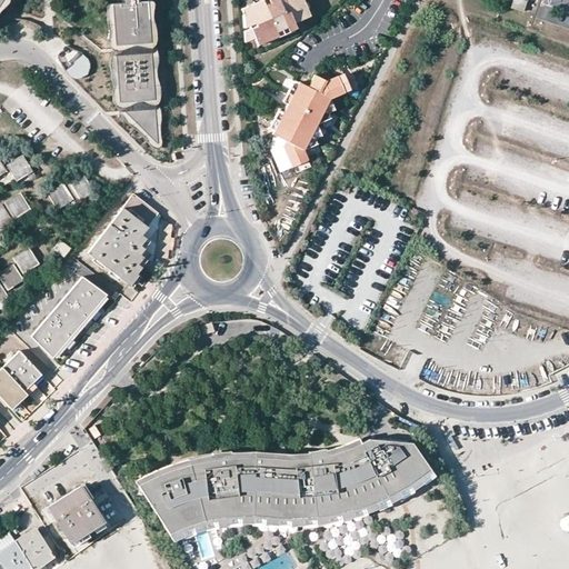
[(148,2),(147,0),(123,0),(125,3),(112,5),(115,45),(151,42),(148,2)]
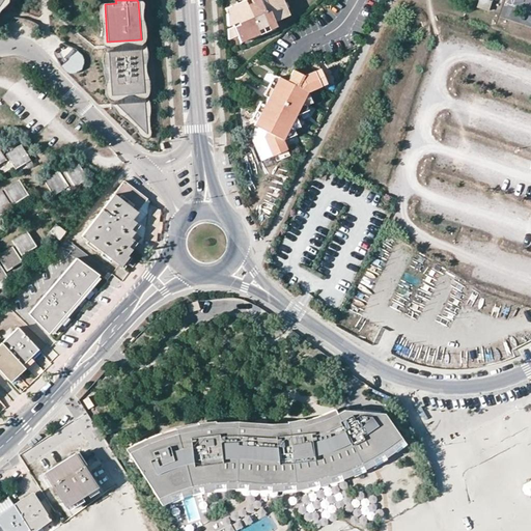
[(269,9),(266,10),(261,0),(248,0),(225,10),(226,25),(231,24),(232,26),(236,35),(240,42),(276,26),(274,21),(269,9)]
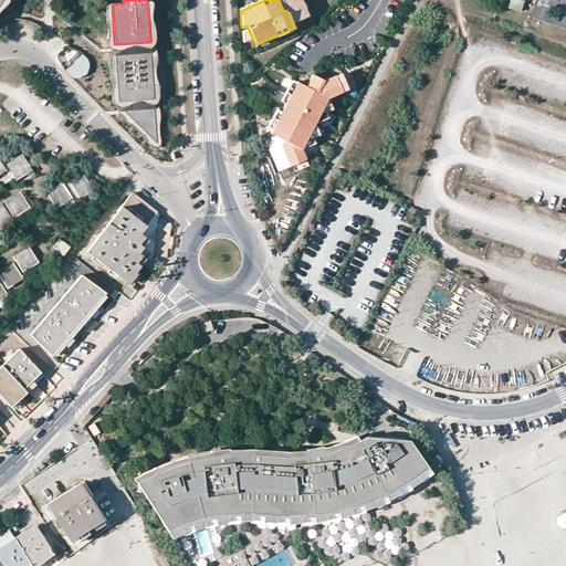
[(292,22),(307,14),(301,0),(279,0),(283,11),(286,10),(292,22)]
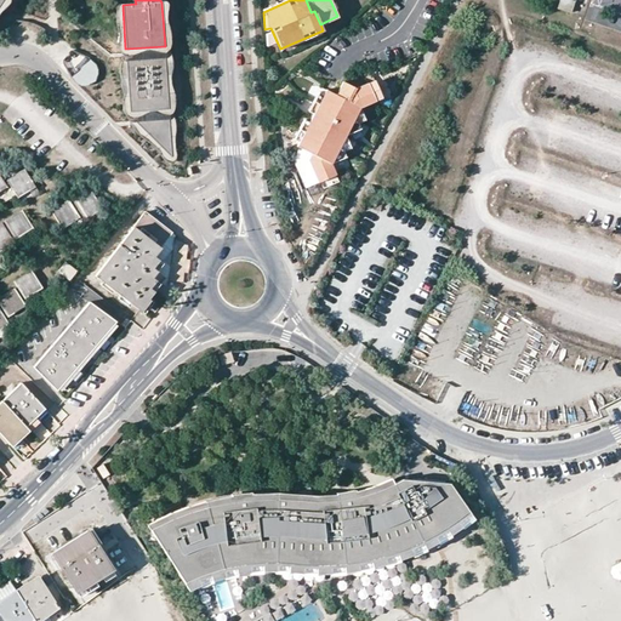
[(570,0),(559,0),(557,9),(571,12),(574,1),(570,0)]
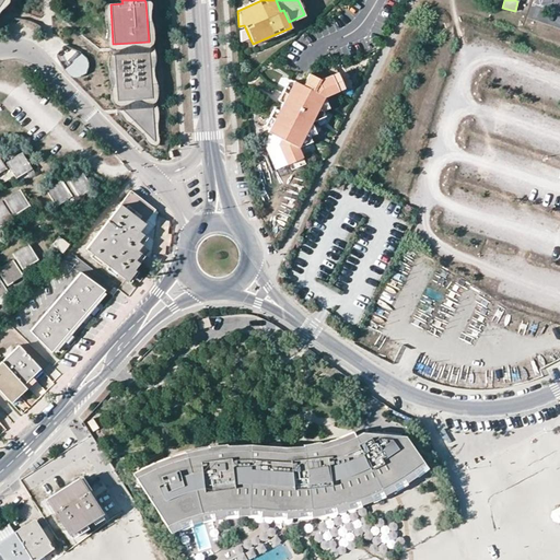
[(240,42),(249,37),(245,27),(240,30),(240,42)]
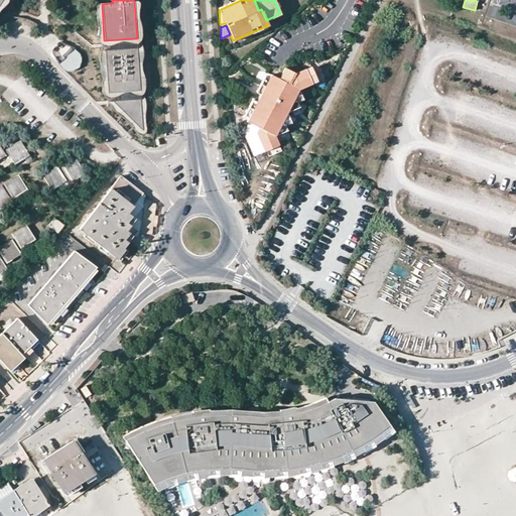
[(72,75),(86,59),(75,48),(60,63),(72,75)]
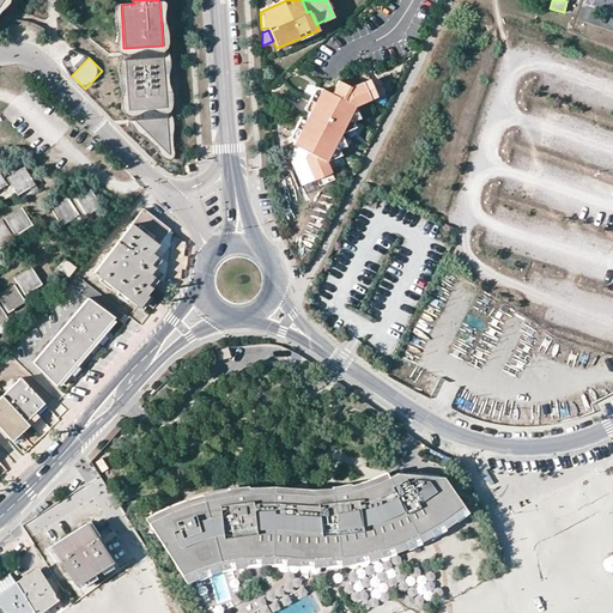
[(165,108),(162,58),(125,58),(128,110),(165,108)]
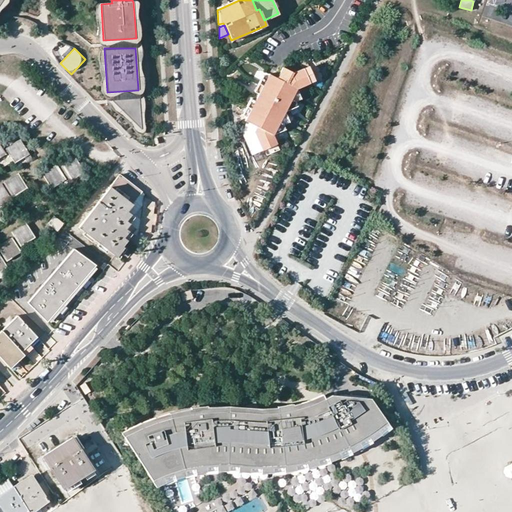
[(301,69),(293,73),(282,67),(276,78),(268,74),(244,120),(256,126),(254,131),(263,150),(277,143),(273,134),(296,89),(308,82),(301,69)]
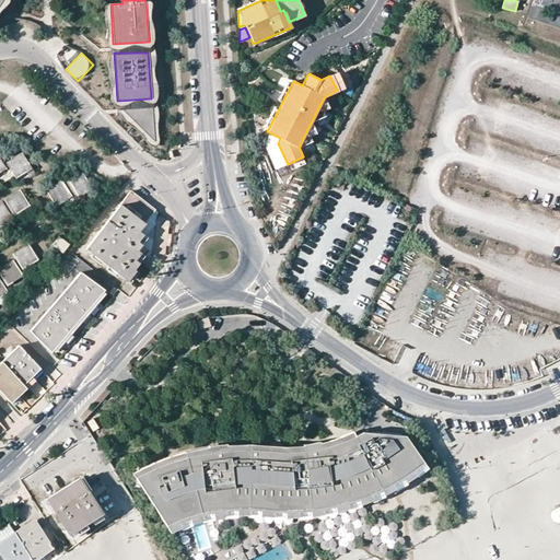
[(154,141),(153,107),(123,109),(154,141)]
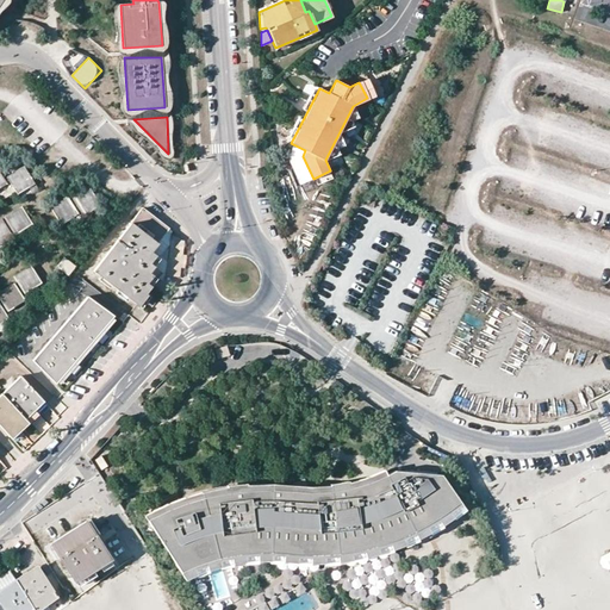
[(7,176),(17,194),(33,184),(23,167),(7,176)]
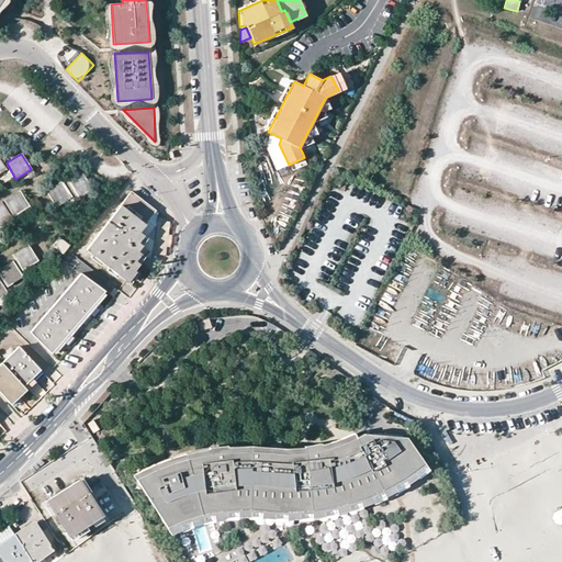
[(92,189),(82,173),(67,182),(77,199),(92,189)]
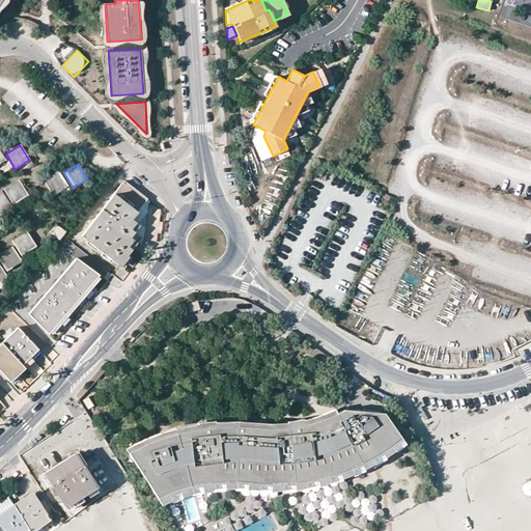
[(53,195),(67,186),(58,171),(44,180),(53,195)]
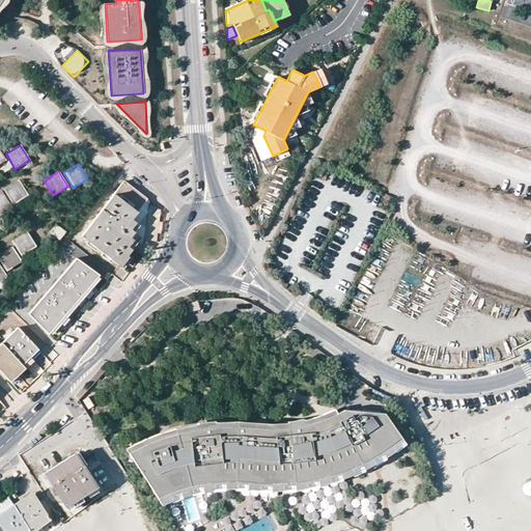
[(28,195),(19,180),(4,190),(14,204),(28,195)]
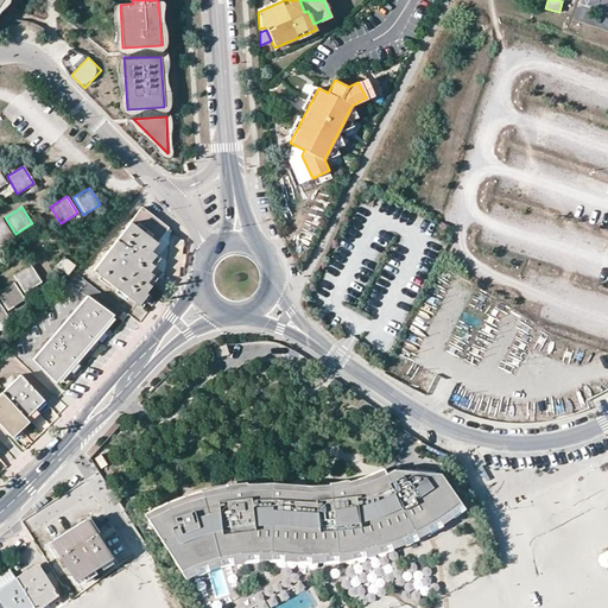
[(151,253),(170,230),(144,210),(96,271),(140,306),(147,297),(146,296),(151,287),(147,285),(153,277),(158,282),(163,274),(150,265),(156,257),(151,253)]
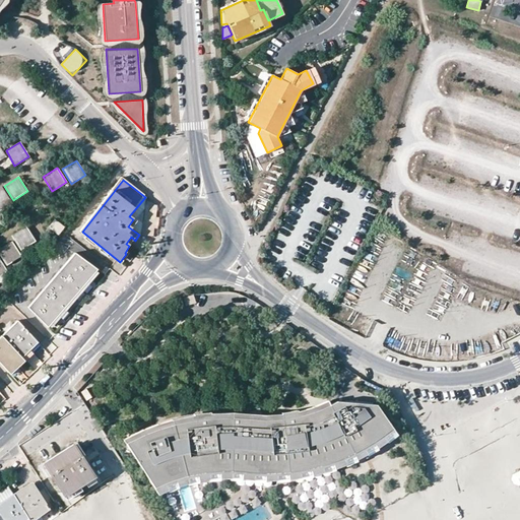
[(0,207),(10,201),(1,187),(0,188),(0,207)]
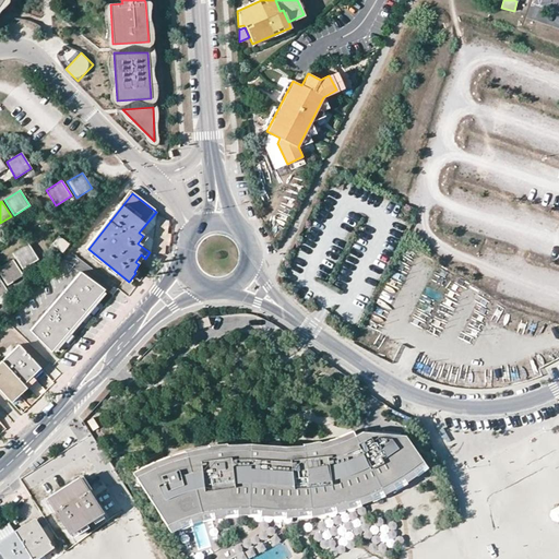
[(58,236),(52,245),(62,251),(68,244),(58,236)]
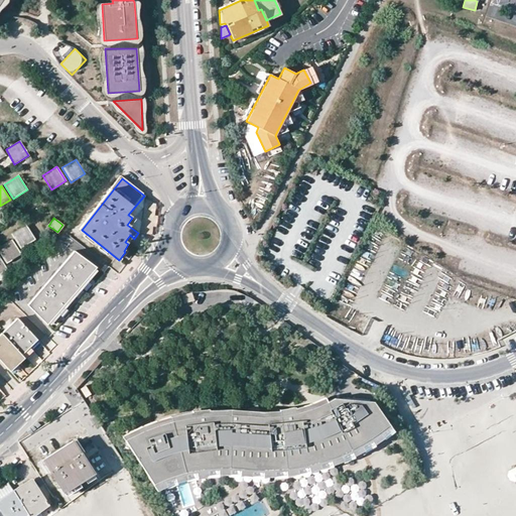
[(21,248),(35,239),(26,225),(12,234),(21,248)]
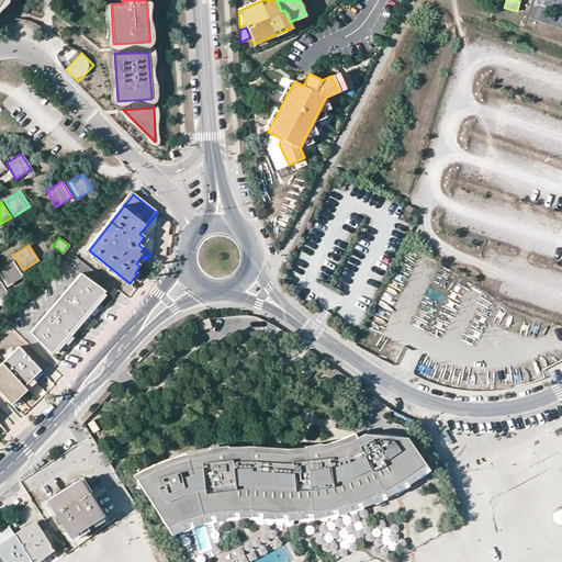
[(0,273),(8,287),(22,277),(13,261),(0,269),(0,273)]
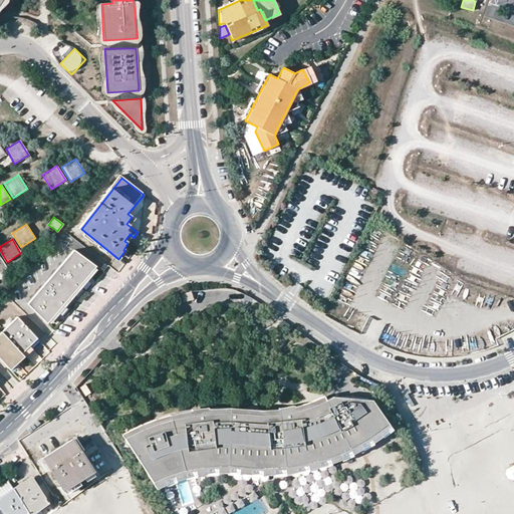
[(97,268),(76,250),(29,305),(50,323),(70,299),(97,268)]
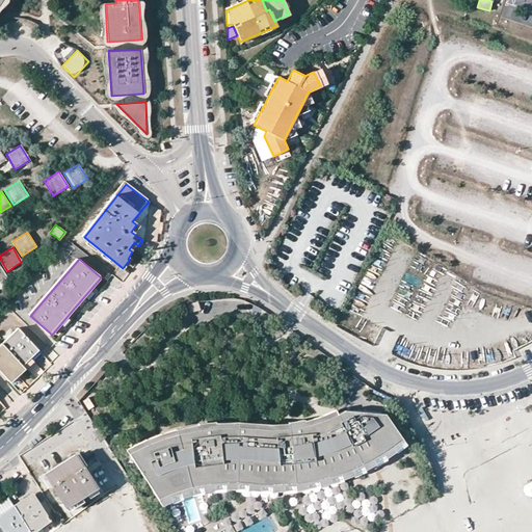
[(3,343),(23,364),(33,354),(38,349),(20,328),(3,343)]
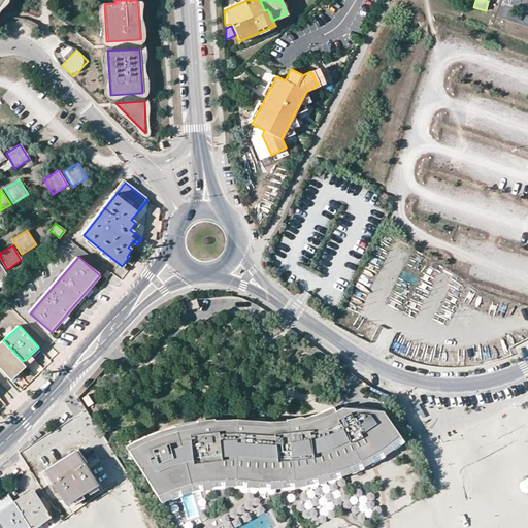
[(0,367),(3,365),(14,377),(21,372),(27,366),(23,361),(3,340),(0,343),(0,367)]
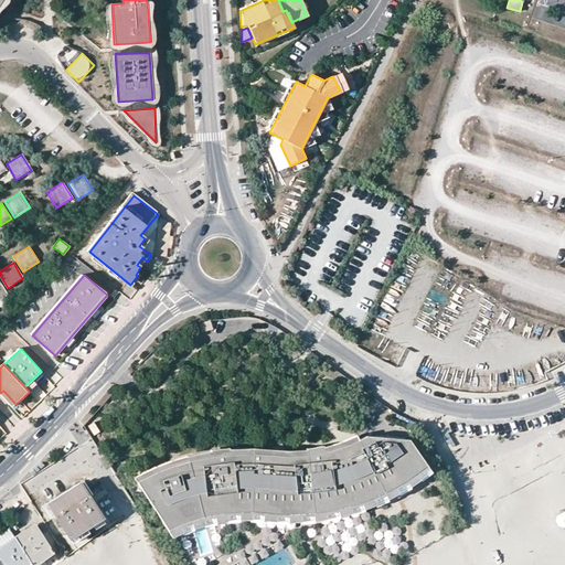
[(3,391),(0,393),(13,407),(16,404),(3,391)]
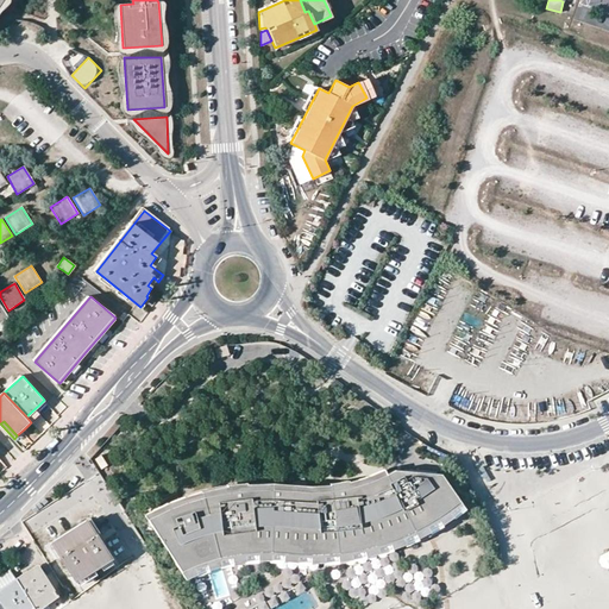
[(350,484),(358,483),(364,481),(371,478),(377,476),(384,472),(383,469),(359,478),(349,482),(349,479),(330,483),(330,484),(302,485),(293,484),(264,483),(246,483),(246,482),(226,484),(226,485),(199,491),(169,502),(144,514),(145,518),(150,514),(156,512),(162,509),(167,507),(175,503),(186,500),(193,497),(199,495),(208,493),(214,491),(224,490),(232,489),(243,488),(256,487),(264,487),(272,487),(288,488),(296,489),(307,489),(316,489),(324,489),(332,488),(341,487),(350,484)]
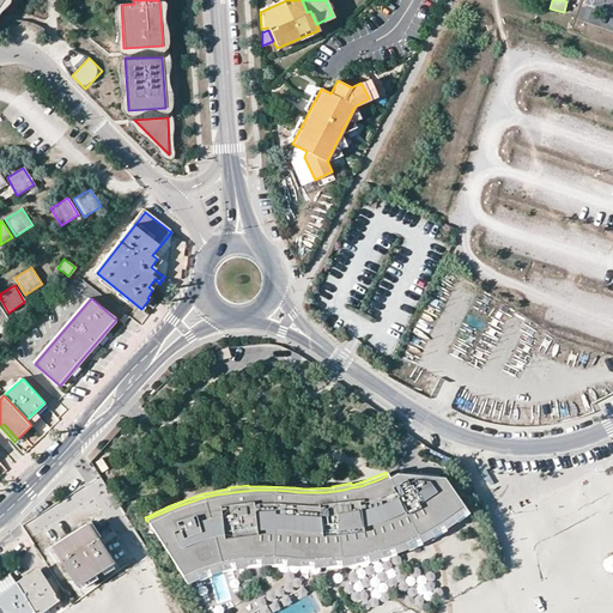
[(400,541),(419,533),(428,529),(437,523),(455,513),(462,505),(463,505),(443,477),(418,475),(396,473),(388,478),(387,475),(380,479),(374,481),(366,484),(360,486),(352,487),(344,490),(334,491),(326,492),(319,492),(309,492),(298,492),(290,491),(274,490),(266,490),(258,490),(244,491),(234,492),(225,493),(216,495),(210,496),(200,498),(194,501),(187,503),(176,507),(168,510),(163,513),(157,515),(151,517),(146,521),(183,577),(198,570),(208,565),(220,562),(235,558),(248,557),(266,554),(281,554),(299,557),(305,557),(316,557),(332,557),(340,556),(346,556),(360,553),(372,551),(386,547),(400,541)]
